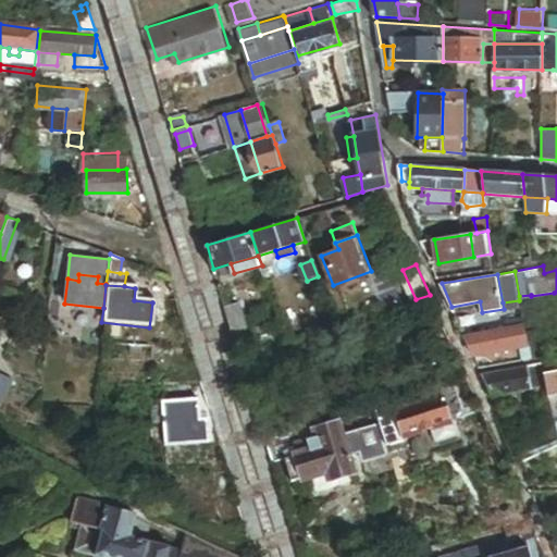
[(242,301),(225,306),(234,335),(245,332),(238,312),(244,311),(242,301)]
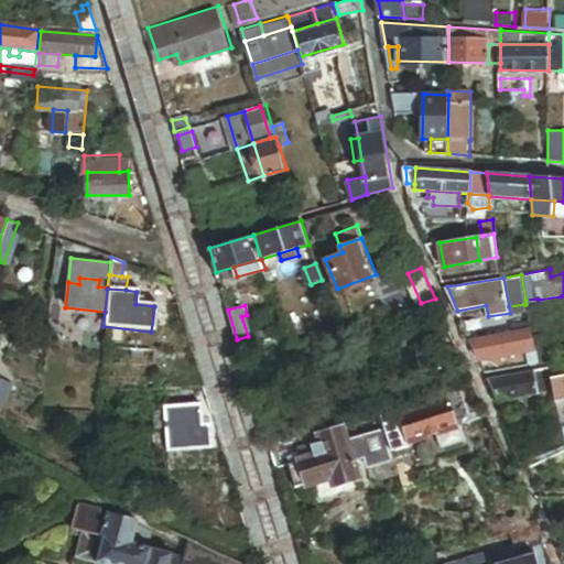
[(438,333),(434,313),(423,315),(429,336),(438,333)]
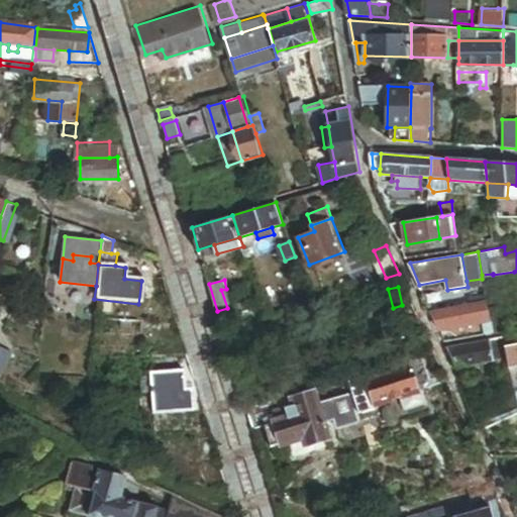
[(234,314),(226,289),(221,290),(227,308),(217,311),(219,319),(234,314)]
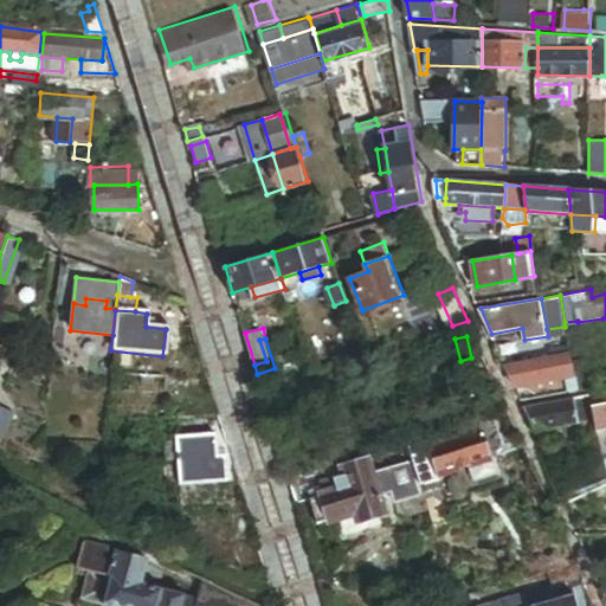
[(516,387),(575,375),(571,352),(505,365),(516,387)]
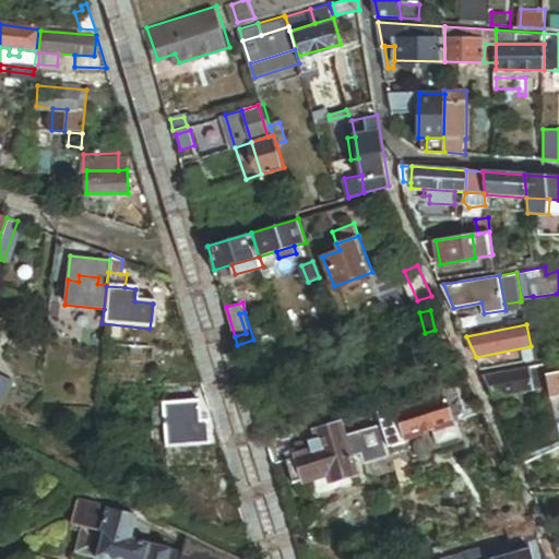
[(558,360),(545,364),(547,373),(558,370),(558,360)]
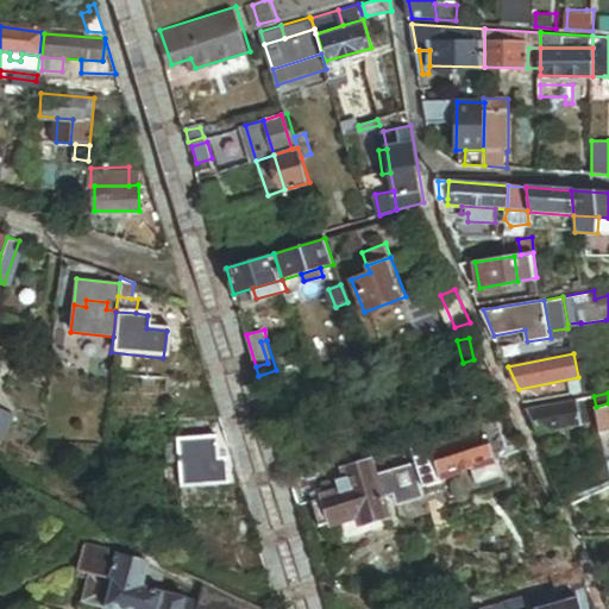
[(594,420),(589,397),(577,400),(582,422),(594,420)]
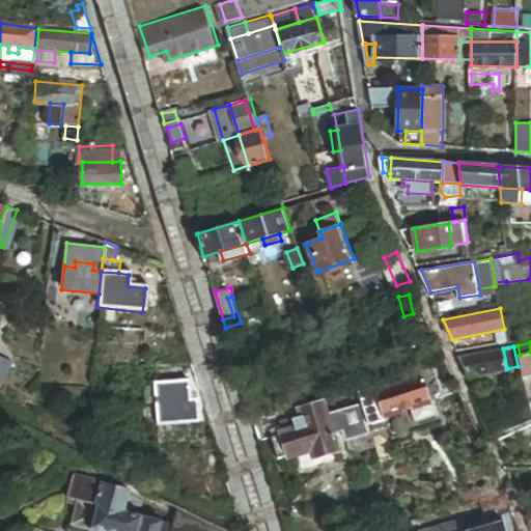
[(503,348),(460,357),(470,378),(507,369),(507,368),(503,348)]
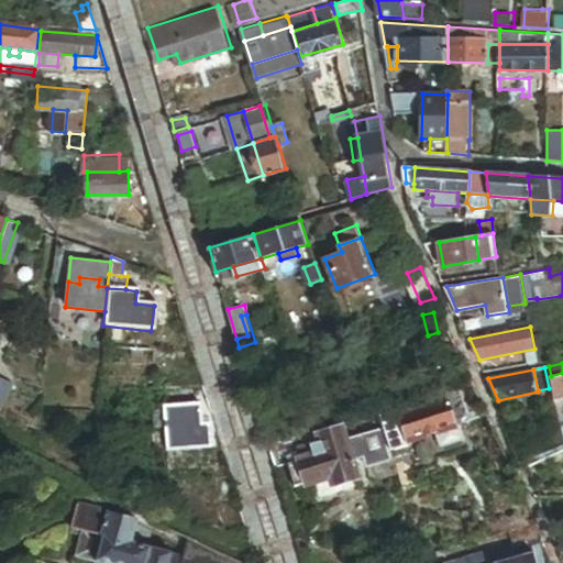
[(562,395),(562,373),(551,376),(556,397),(562,395)]
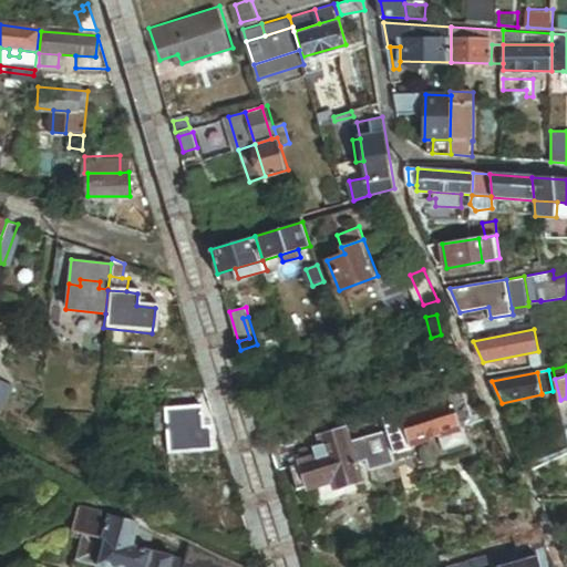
[(0,411),(10,387),(0,381),(0,411)]
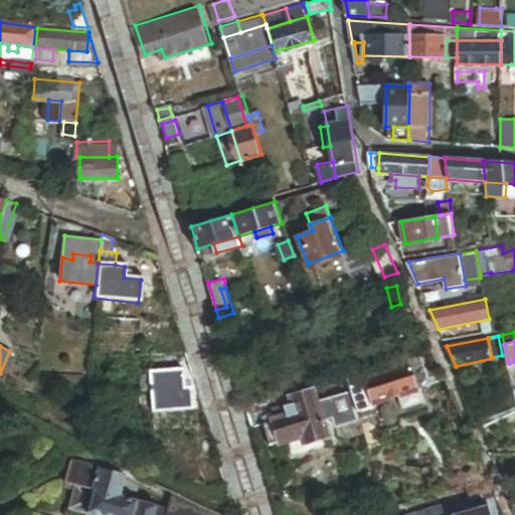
[(447,381),(432,350),(406,357),(409,366),(416,390),(419,389),(447,381)]
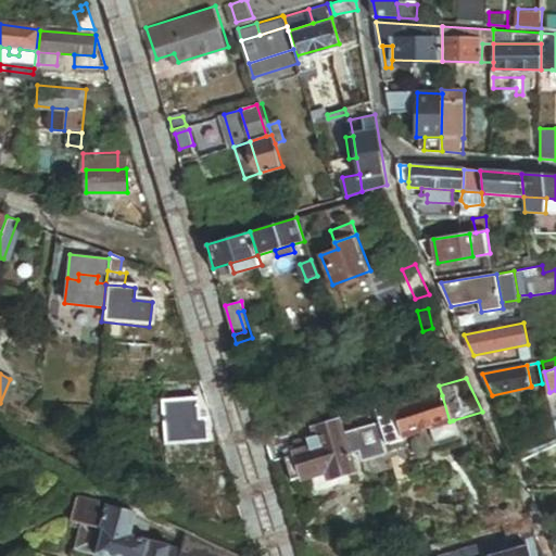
[(450,421),(442,395),(396,409),(404,434),(431,427),(450,421)]
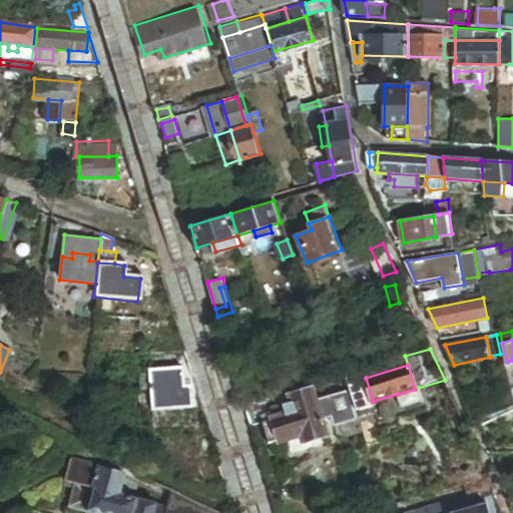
[(147,370),(151,411),(191,407),(189,386),(183,387),(181,367),(147,370)]
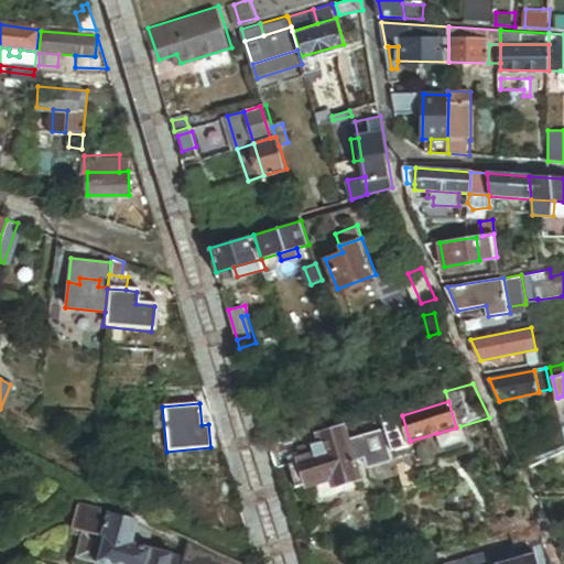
[(464,441),(459,426),(456,427),(437,433),(442,447),(464,441)]
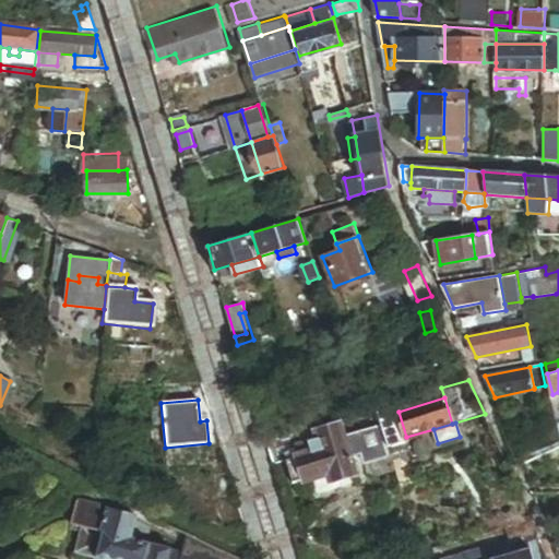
[(314,432),(312,425),(296,429),(296,430),(300,442),(311,439),(309,433),(314,432)]
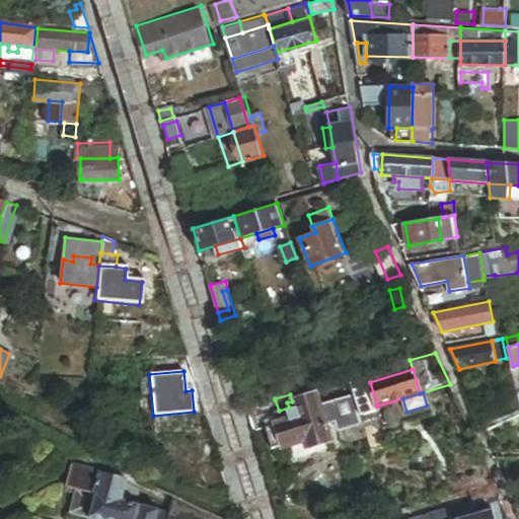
[(316,394),(292,401),(287,402),(289,408),(279,411),(276,412),(285,443),(286,445),(307,438),(309,446),(329,440),(324,423),(319,405),(316,394)]
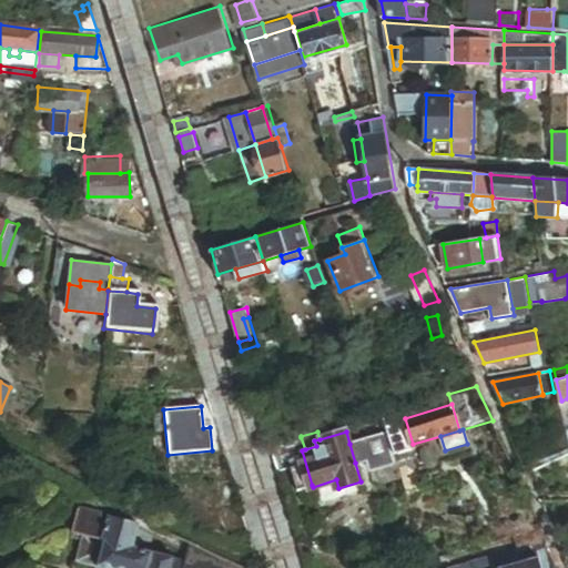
[(395,459),(387,433),(366,439),(372,458),(368,458),(371,466),(395,459)]
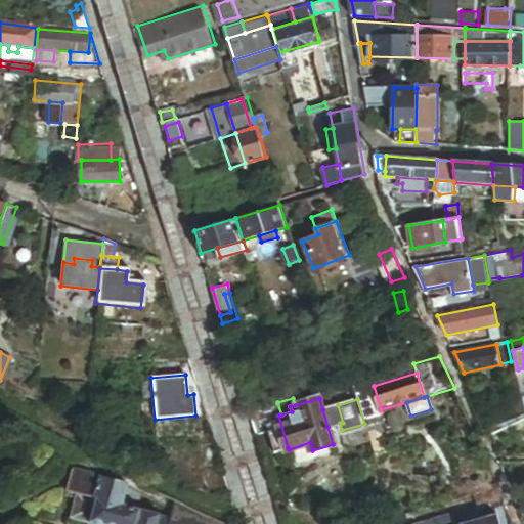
[(281,415),(277,403),(251,411),(258,435),(269,432),(275,452),(277,452),(277,450),(288,447),(278,416),(281,415)]
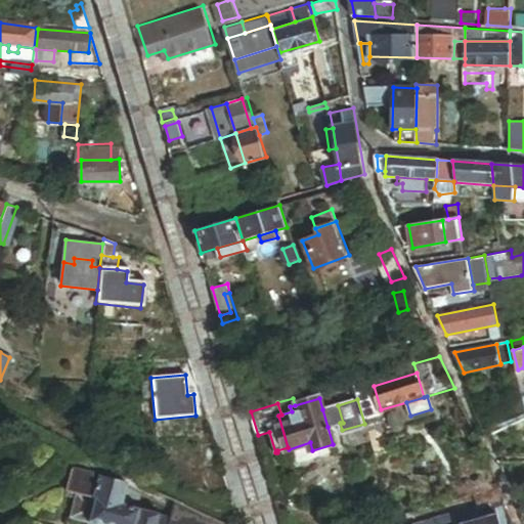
[(343,423),(338,405),(322,409),(328,427),(340,423),(343,423)]
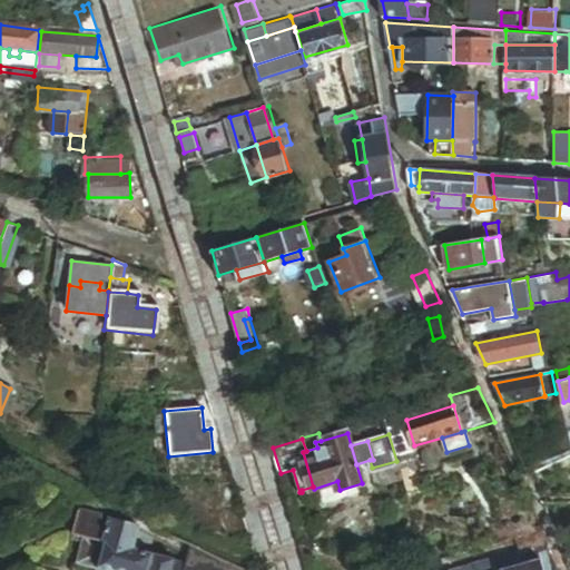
[(377,484),(401,477),(396,461),(372,468),(377,484)]
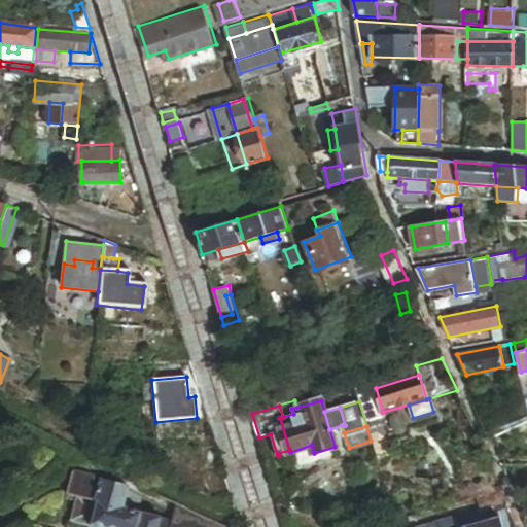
[(312,445),(290,452),(295,468),(338,456),(335,447),(314,453),(312,445)]
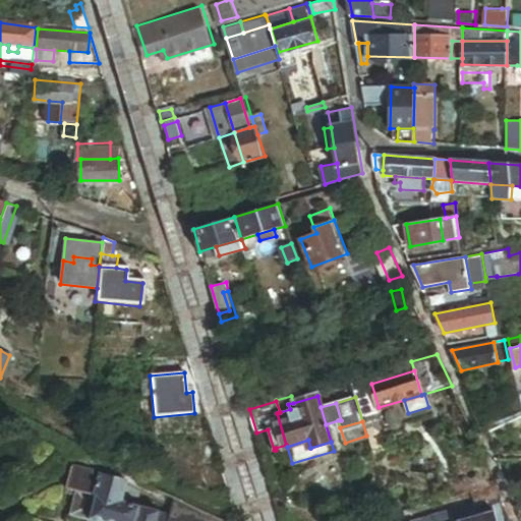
[(224,520),(173,497),(168,515),(121,503),(126,482),(69,467),(63,488),(73,491),(68,515),(93,520),(224,520)]
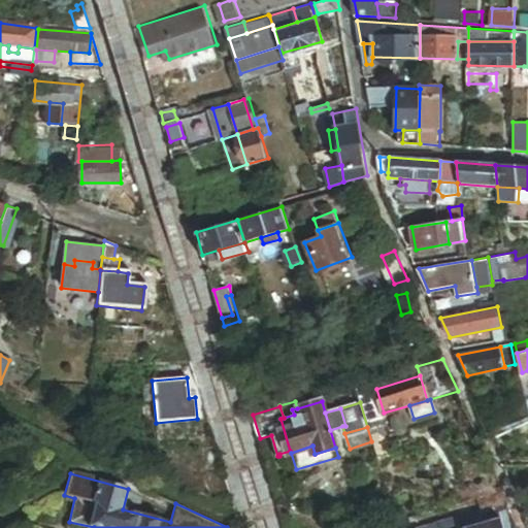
[(516,527),(507,503),(498,505),(500,516),(503,527),(516,527)]
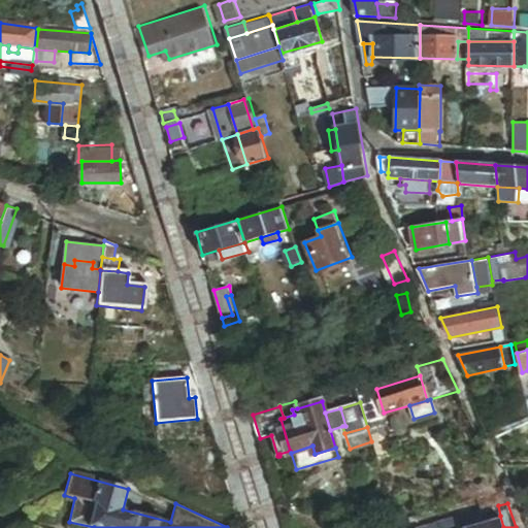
[(498,505),(497,504),(482,509),(485,520),(500,516),(498,505)]
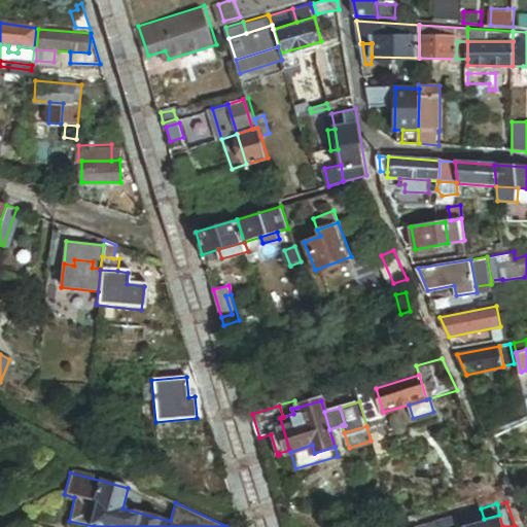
[(484,519),(481,508),(459,515),(462,525),(484,519)]
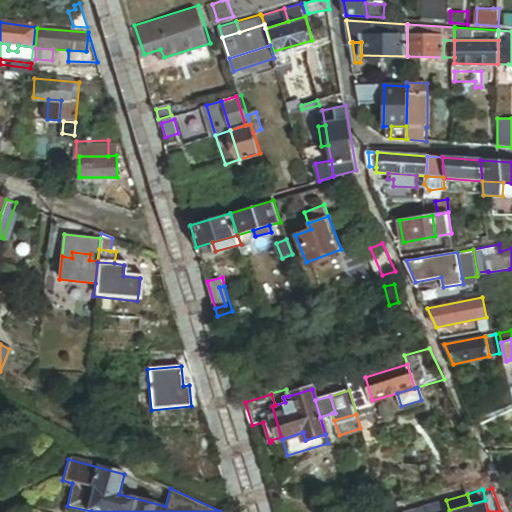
[(442,511),(449,510),(446,500),(417,508),(418,511),(442,511)]
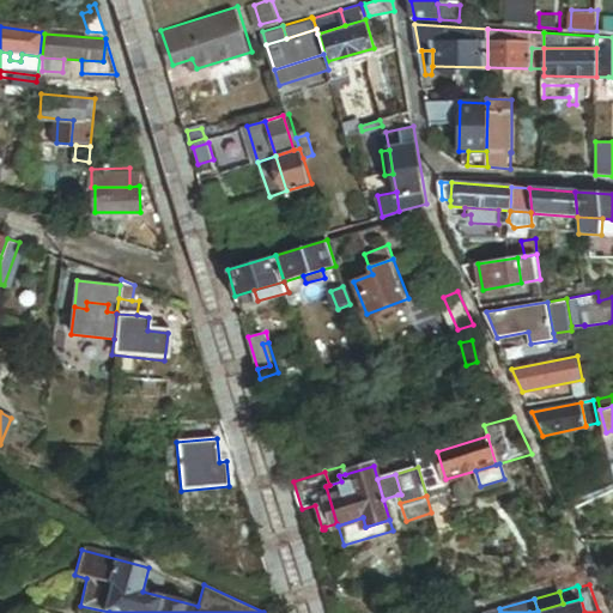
[(584,612),(581,599),(563,604),(538,611),(538,612),(584,612)]
